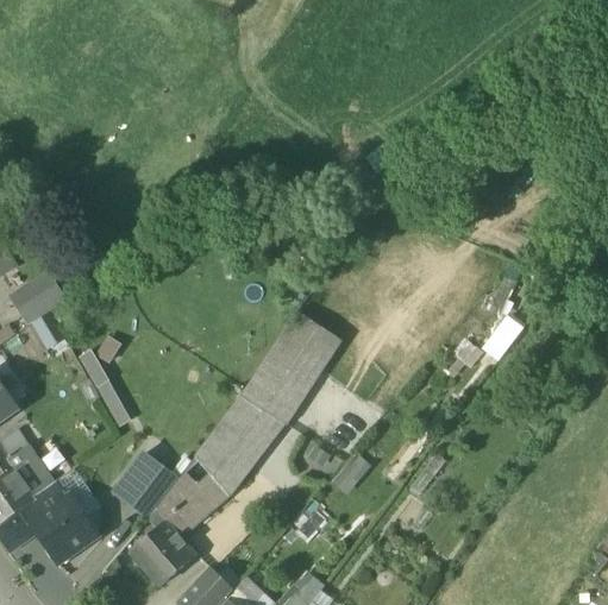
[(0,260),(0,270),(2,275),(14,268),(8,257),(0,260)]
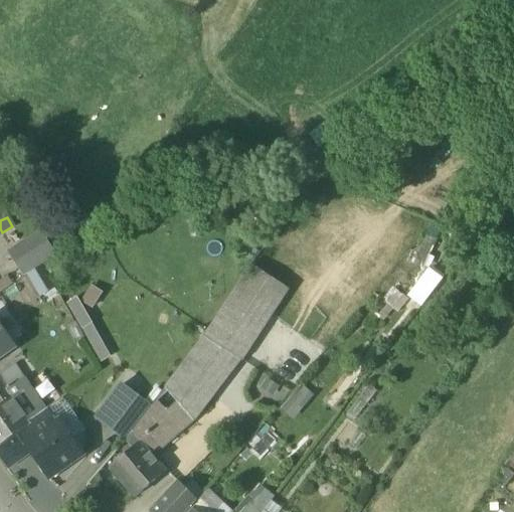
[(11,251),(25,273),(28,271),(41,263),(55,253),(41,231),(11,251)]
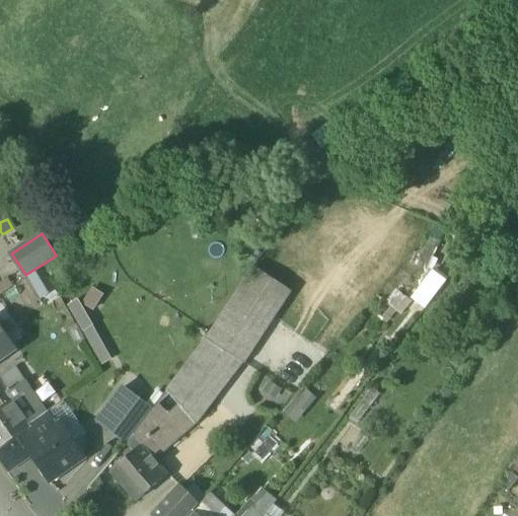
[(42,265),(28,273),(41,292),(54,284),(42,265)]
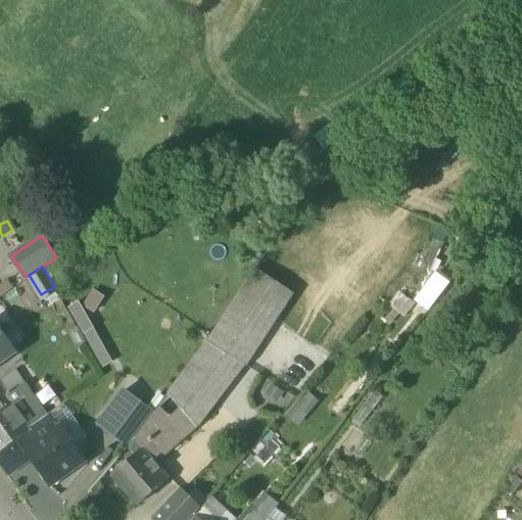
[(248,278),(207,340),(244,365),(292,291),(255,267),(248,278)]
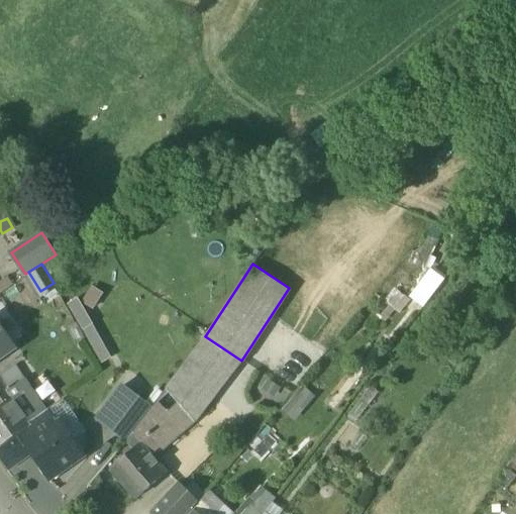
[(432,264),(414,296),(429,305),(448,274),(432,264)]
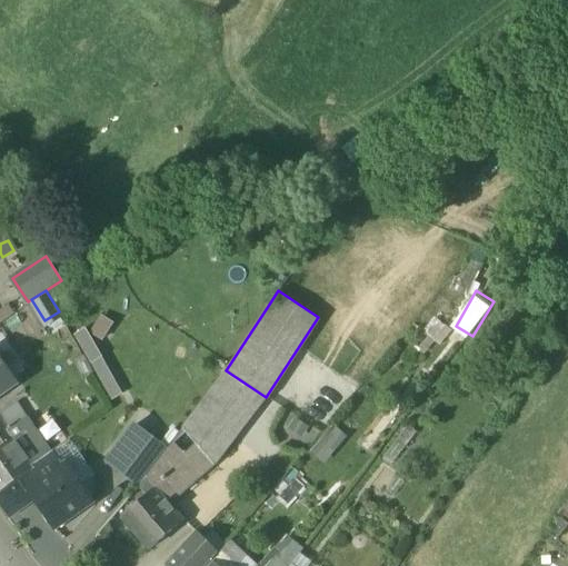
[(0,321),(16,311),(9,303),(0,308),(0,321)]
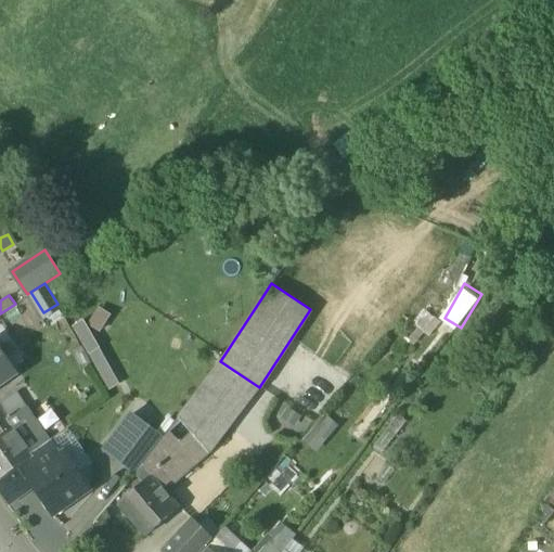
[(100,305),(88,323),(101,331),(112,313),(100,305)]
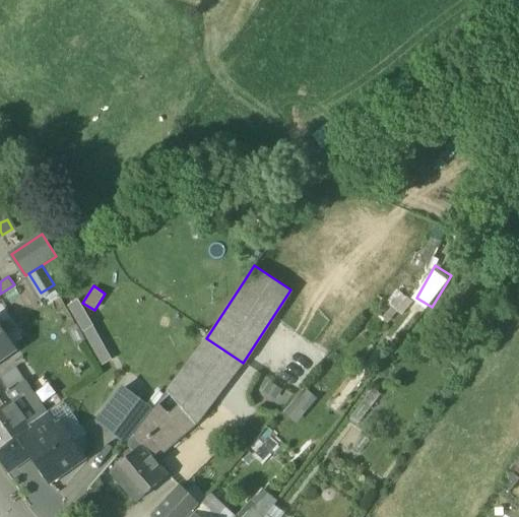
[(67,306),(81,331),(93,324),(79,299),(67,306)]
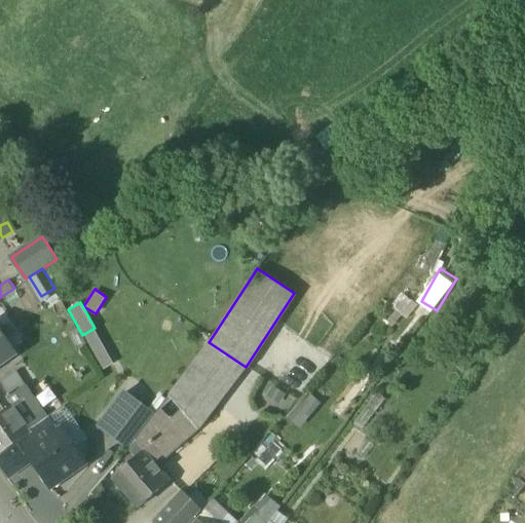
[(114,362),(95,328),(82,335),(102,369),(114,362)]
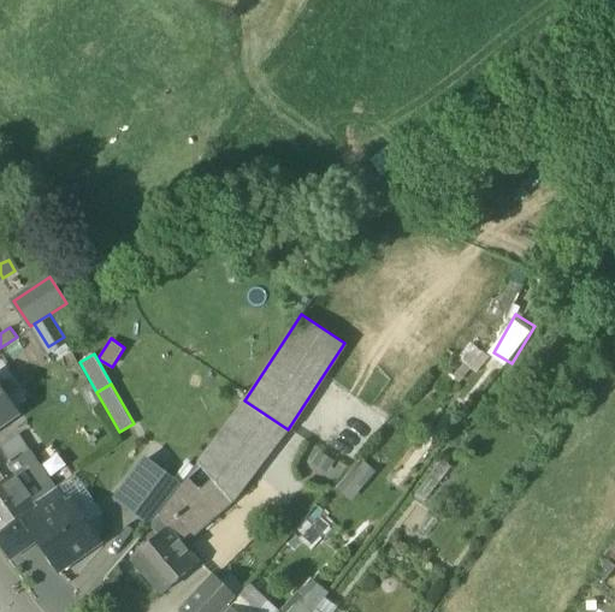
[(0,423),(17,413),(0,388),(0,423)]
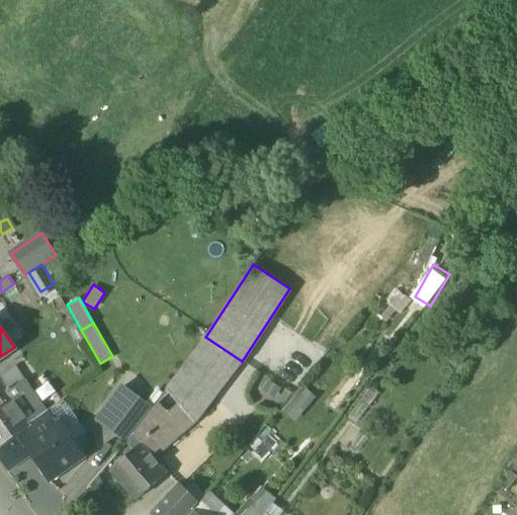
[(205,337),(167,387),(196,420),(242,361),(205,337)]
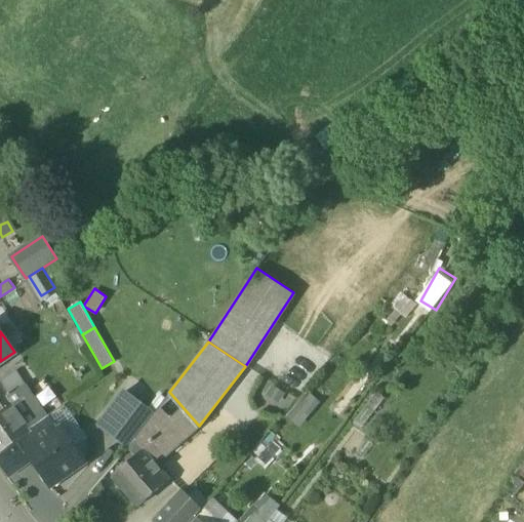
[(16,369),(4,377),(11,388),(12,391),(25,383),(16,369)]
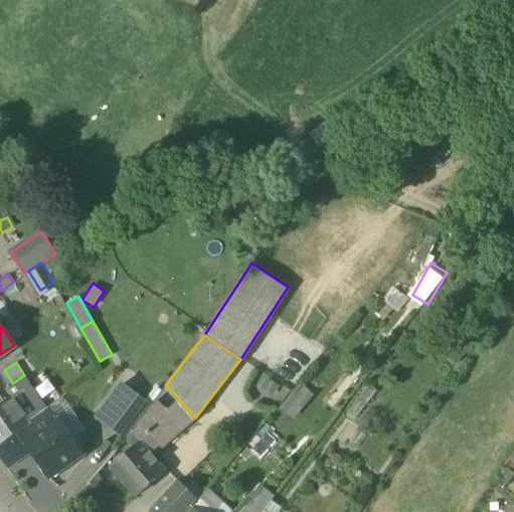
[(0,372),(0,387),(11,380),(4,370),(0,372)]
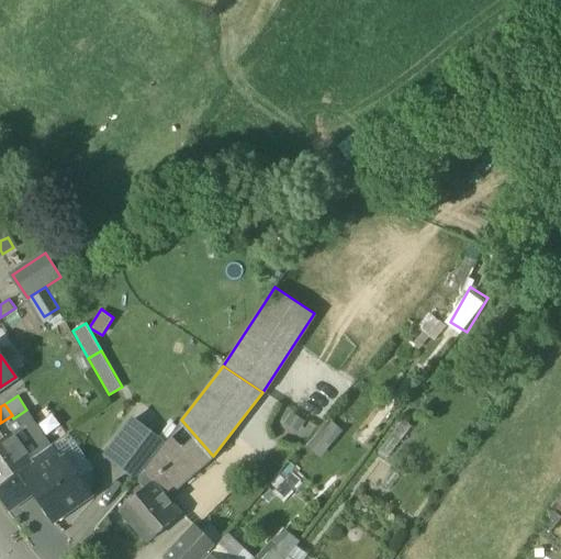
[(51,446),(26,410),(13,418),(12,415),(0,423),(0,479),(19,467),(51,446)]
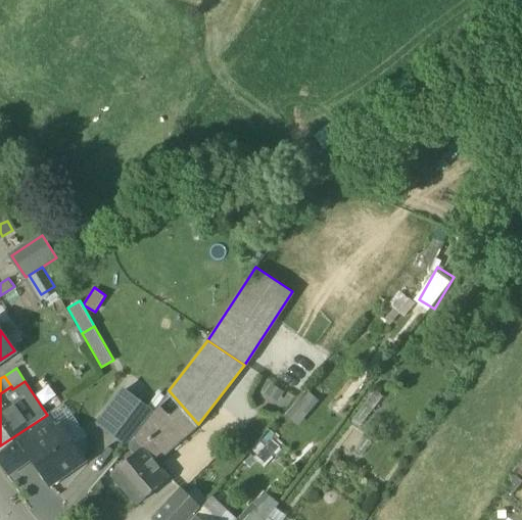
[(46,382),(37,389),(46,402),(55,395),(46,382)]
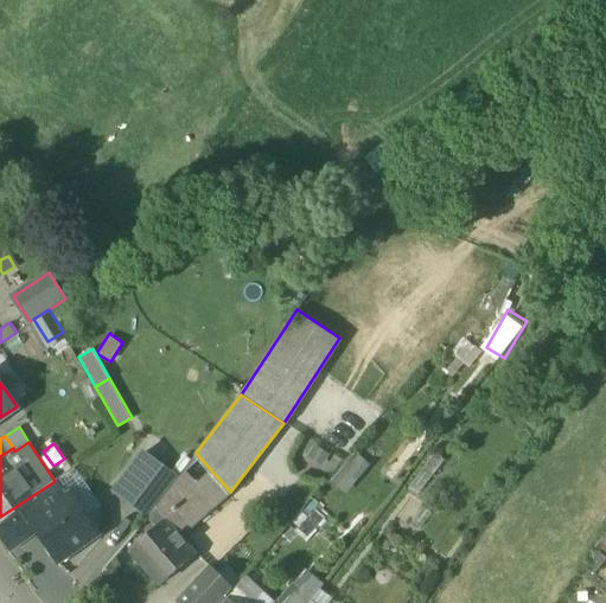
[(348,489),(372,462),(358,449),(333,476),(348,489)]
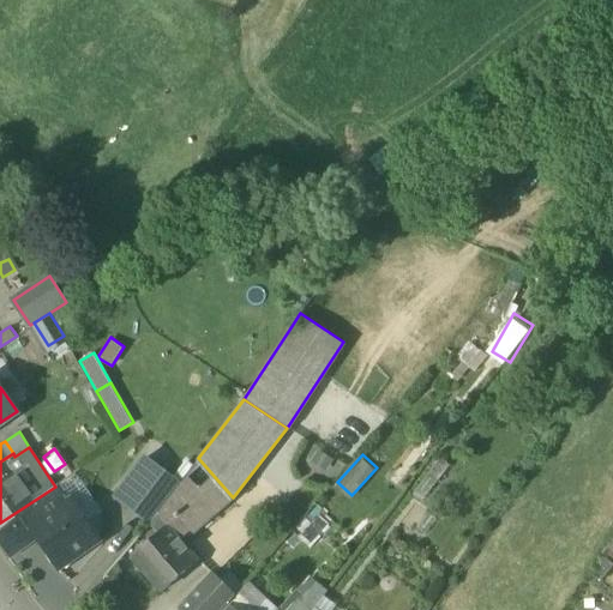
[(115,495),(149,521),(157,512),(179,483),(145,457),(115,495)]
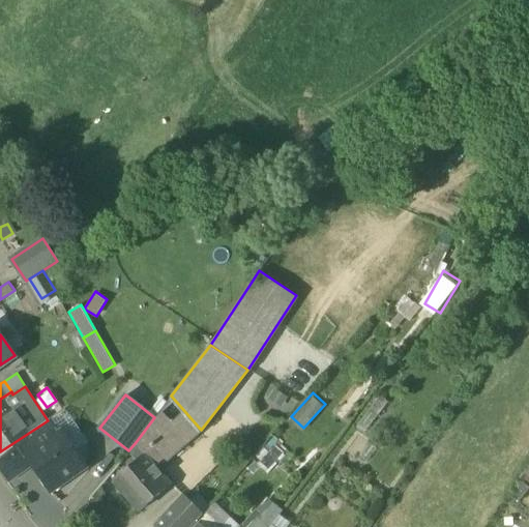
[(157,467),(201,430),(171,396),(154,417),(136,442),(145,452),(157,467)]
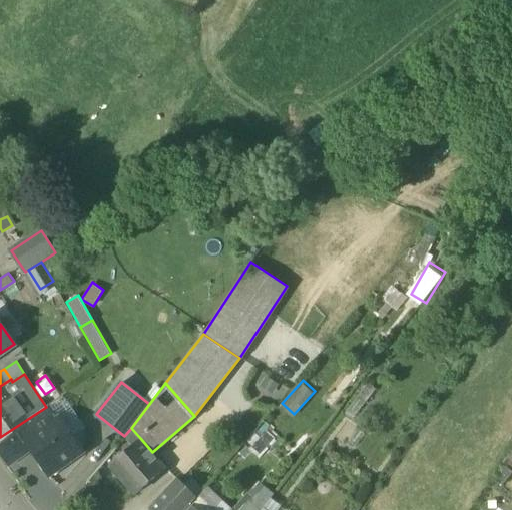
[(63,395),(46,407),(55,420),(59,418),(72,435),(85,426),(63,395)]
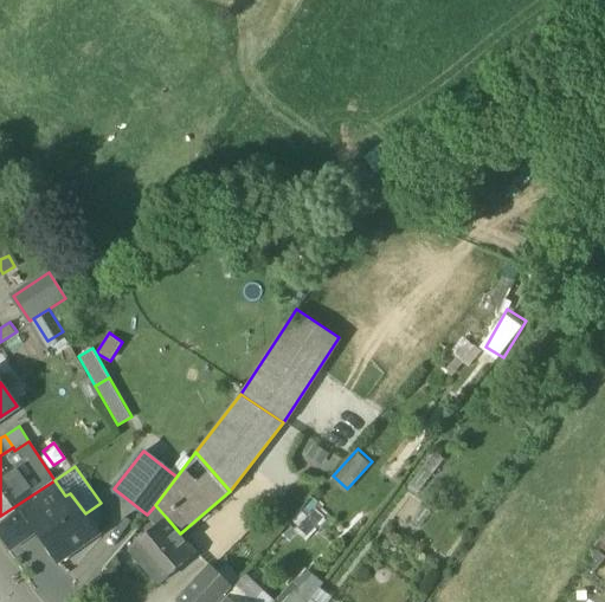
[(65,496),(55,480),(20,503),(38,530),(43,526),(49,533),(44,537),(59,558),(97,531),(85,513),(70,493),(65,496)]
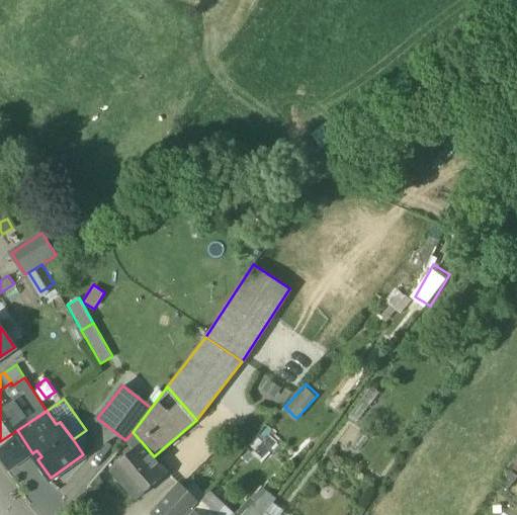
[(32,453),(17,430),(0,441),(0,454),(9,469),(32,453)]
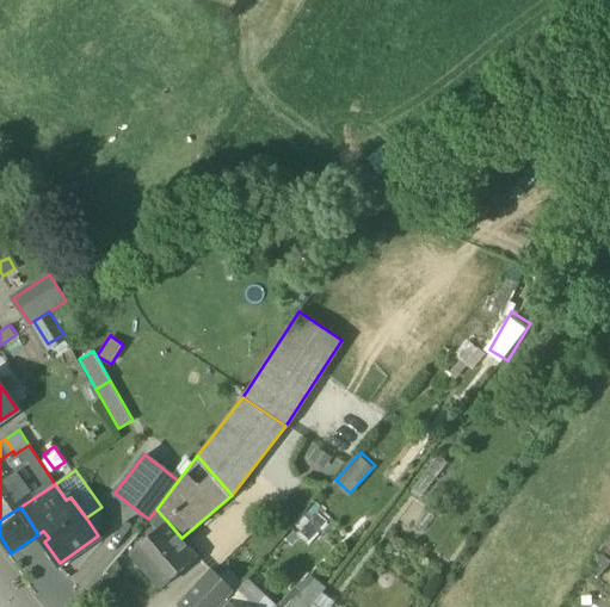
[(148,519),(158,530),(167,521),(156,509),(148,519)]
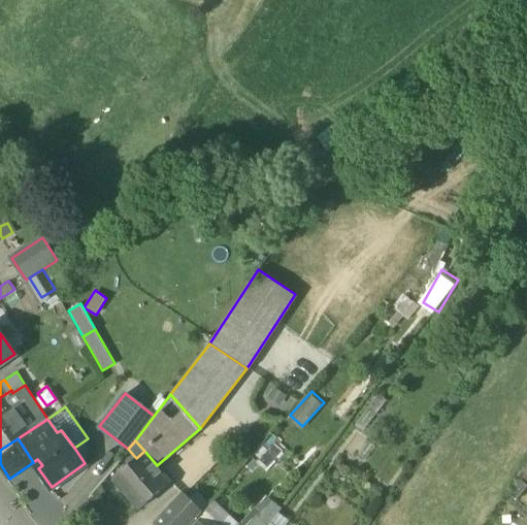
[(112,479),(138,507),(169,481),(157,465),(144,451),(136,458),(112,479)]
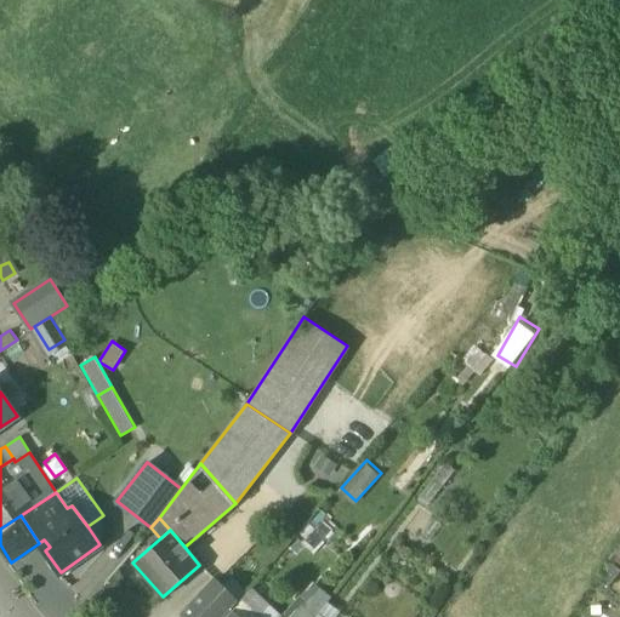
[(39,543),(45,550),(50,547),(44,540),(39,543)]
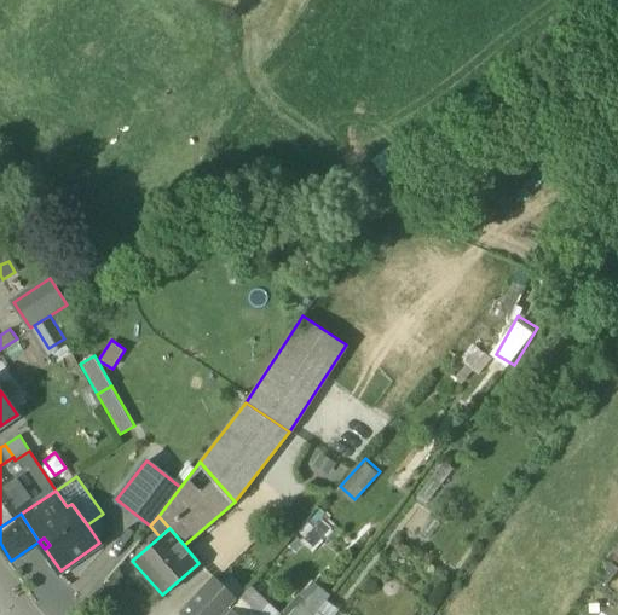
[(182,611),(185,614),(218,614),(235,597),(214,576),(182,611)]
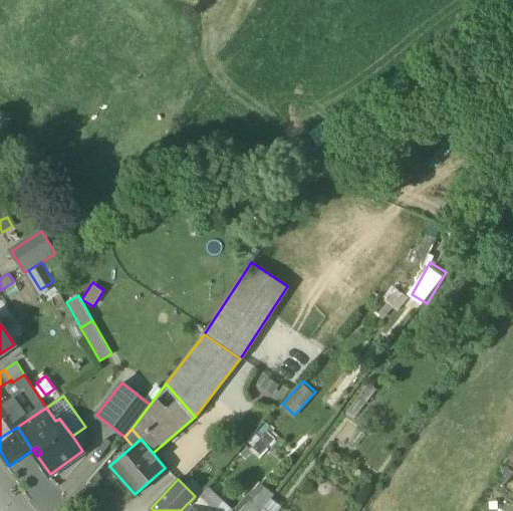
[(258,480),(241,503),(250,510),(260,510),(263,508),(275,493),(258,480)]
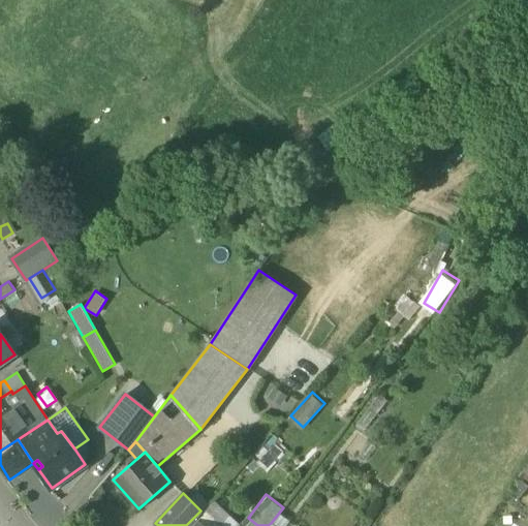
[(215,500),(197,522),(200,525),(241,525),(242,525),(215,500)]
